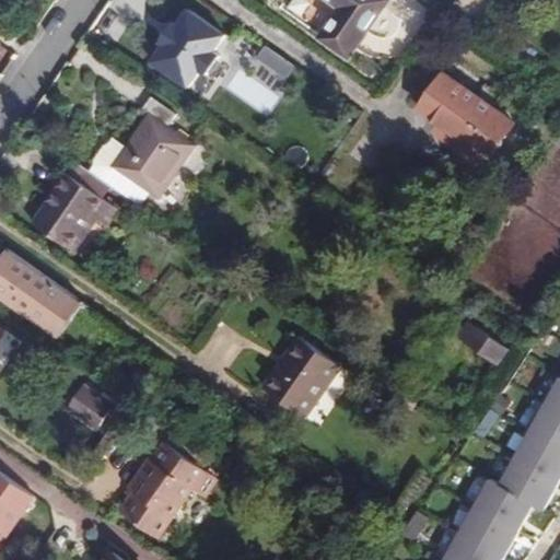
[(351,58),(391,0),(329,0),(342,8),(322,38),(351,58)]
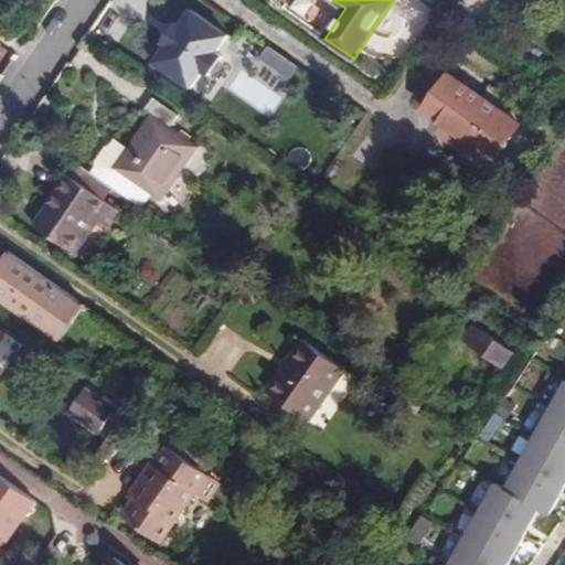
[(184,4),(149,63),(196,91),(232,32),(184,4)]
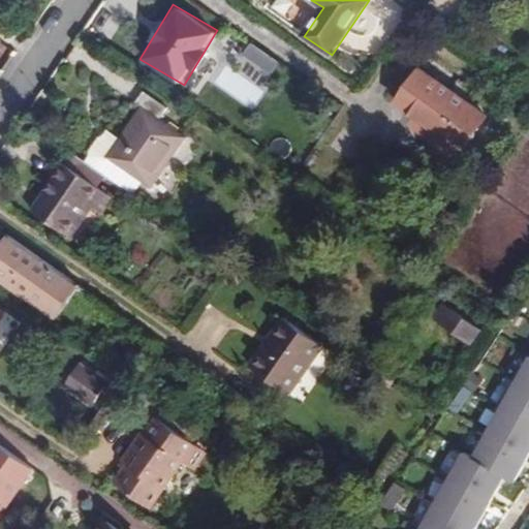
[(489,116),(422,71),(400,103),(419,117),(432,125),(427,133),(461,157),(489,116)]
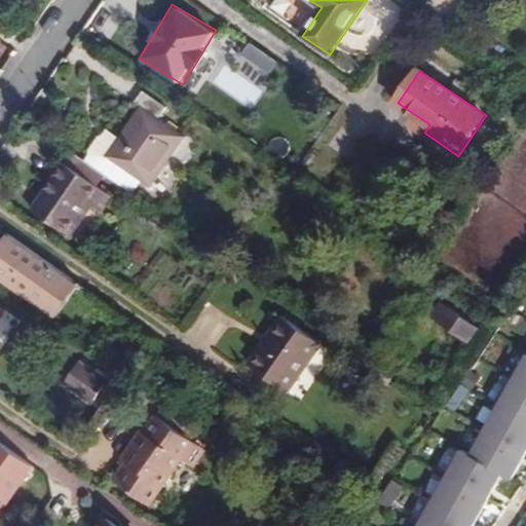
[(133,195),(143,180),(151,186),(185,137),(159,119),(167,108),(144,91),(136,103),(143,107),(120,139),(108,129),(105,135),(100,138),(90,150),(89,156),(85,162),(106,177),(133,195)]
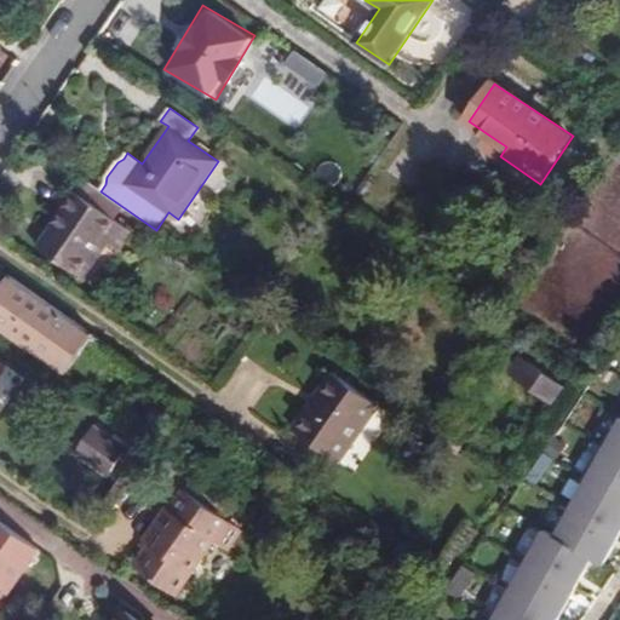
[(506,147),(492,137),(484,147),(500,156),(506,147)]
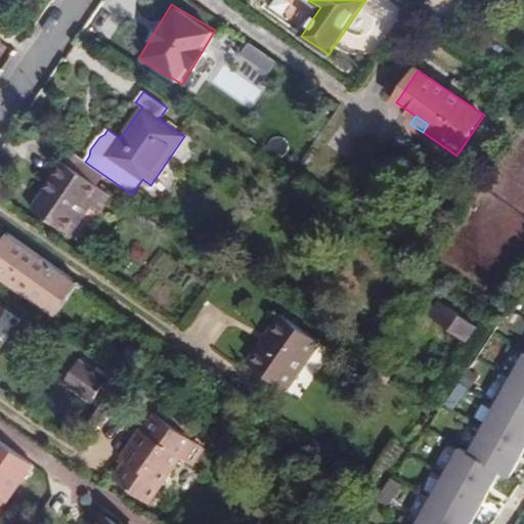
[(85,162),(74,154),(67,164),(98,186),(105,176),(85,162)]
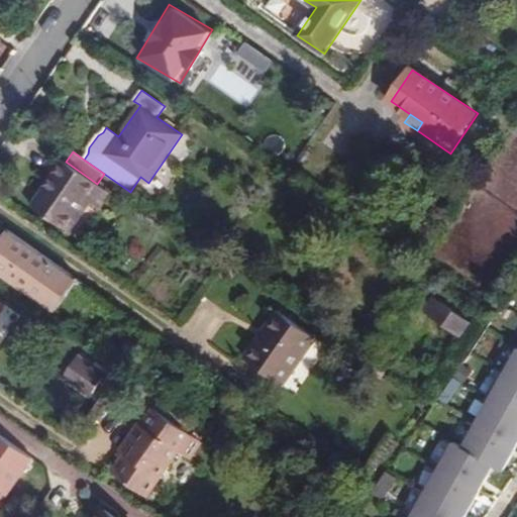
[(70,232),(91,202),(100,208),(110,193),(97,184),(66,162),(65,161),(32,206),(70,232)]
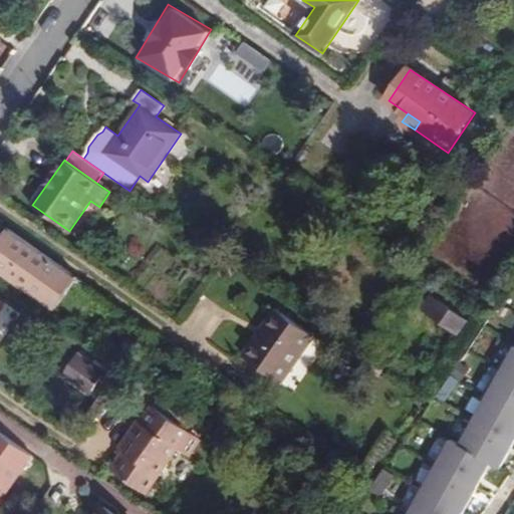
[(78,278),(9,229),(0,241),(0,270),(56,309),(78,278)]
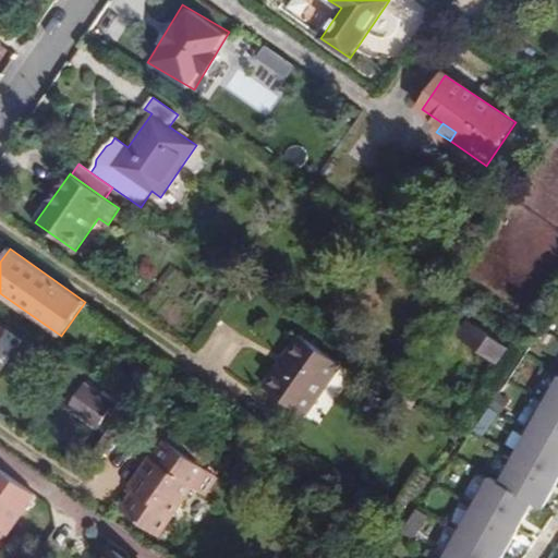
[(240,279),(225,268),(220,275),(235,286),(240,279)]
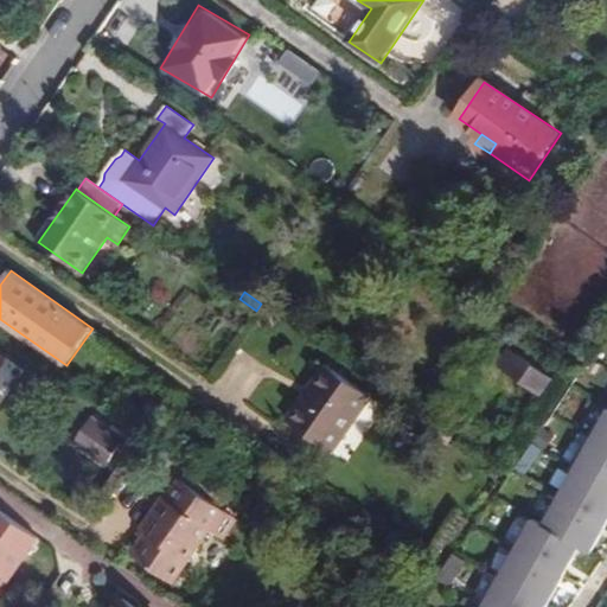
[(516,352),(509,347),(497,364),(504,369),(516,352)]
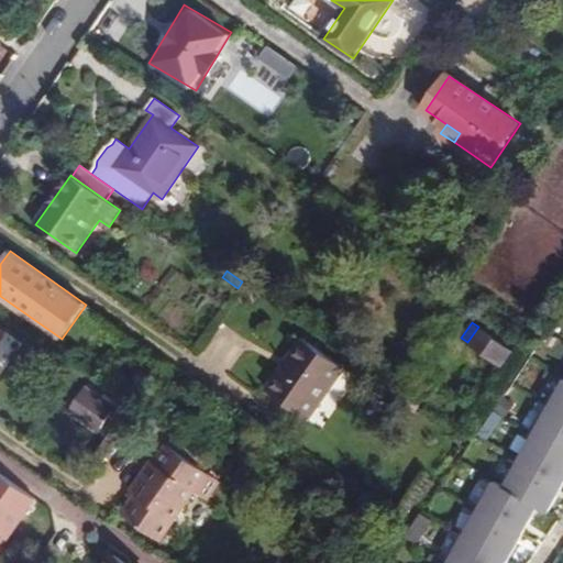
[(512,351),(478,327),(467,342),(501,366),(512,351)]
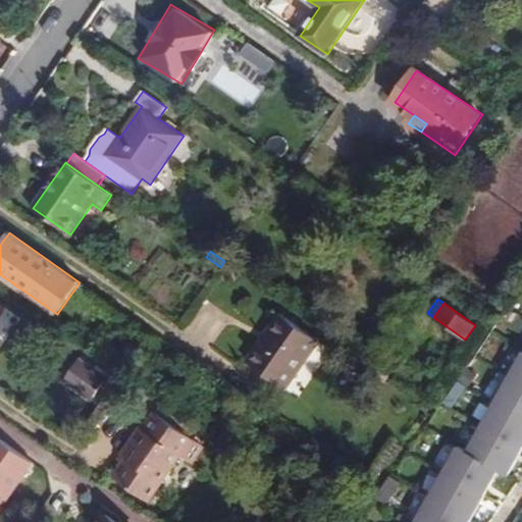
[(247,361),(286,389),(321,342),(281,313),(247,361)]
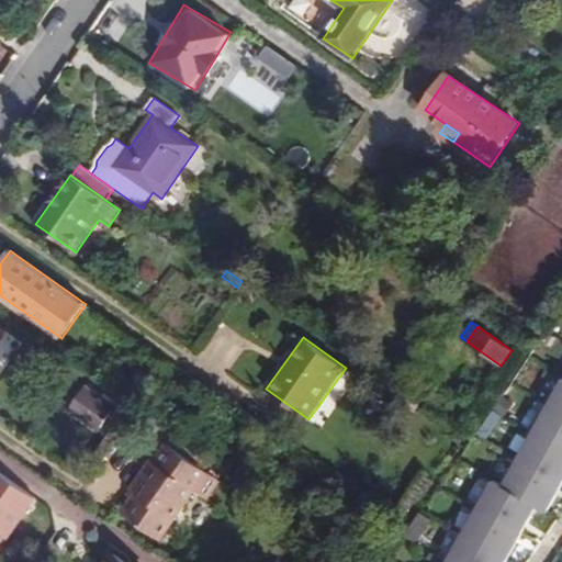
[(505,561),(538,507),(547,512),(561,484),(561,384),(504,487),(495,482),(449,561),(505,561)]
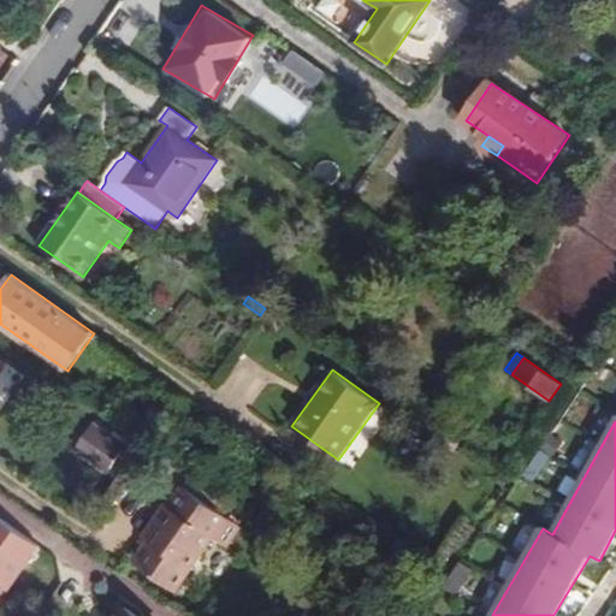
[(124,445),(94,425),(77,450),(106,471),(124,445)]
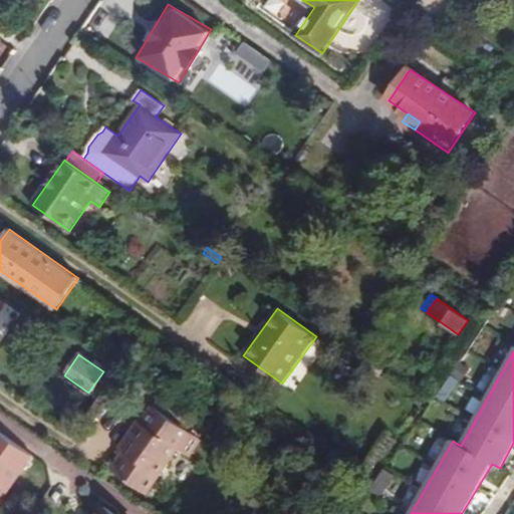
[(147,494),(178,450),(188,457),(200,439),(188,431),(193,424),(170,408),(166,415),(153,406),(141,422),(139,421),(119,448),(123,452),(111,469),(147,494)]
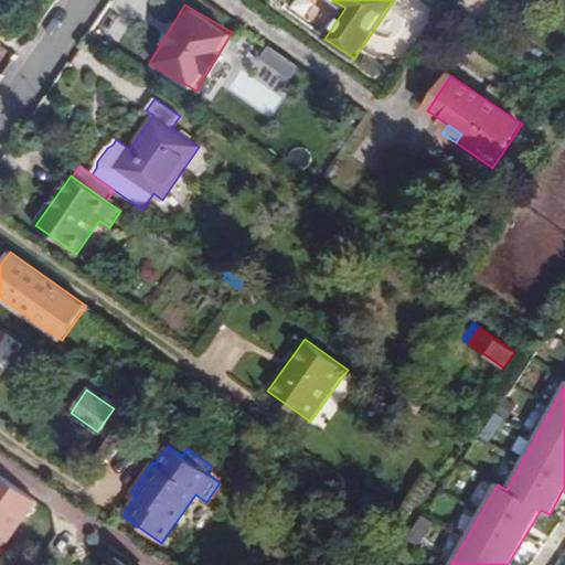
[(0,552),(39,502),(0,472),(0,552)]
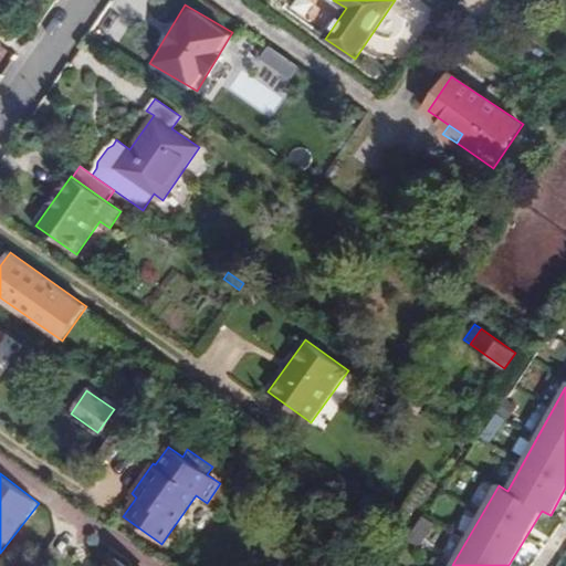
[(431,528),(421,522),(413,533),(422,541),(431,528)]
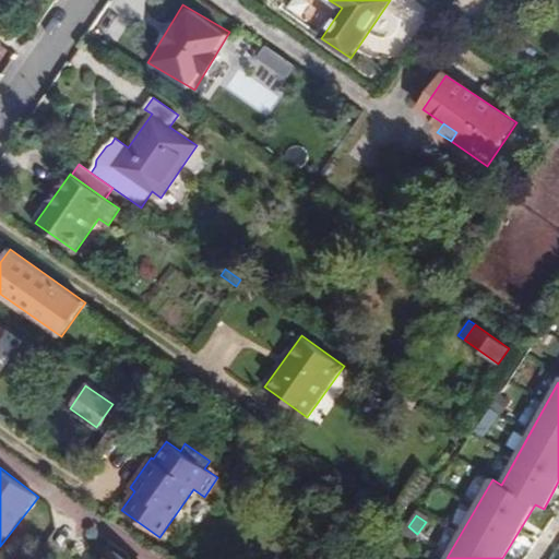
[(126,558),(113,549),(105,558),(126,558)]
